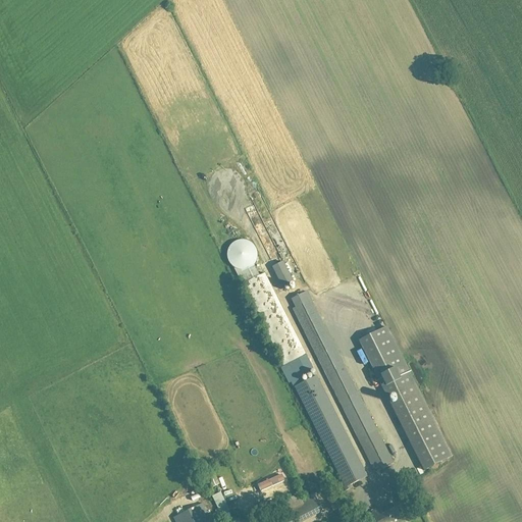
[(243,207),(260,248),(269,245),(265,236),(272,232),(270,226),(262,230),(251,204),(243,207)]
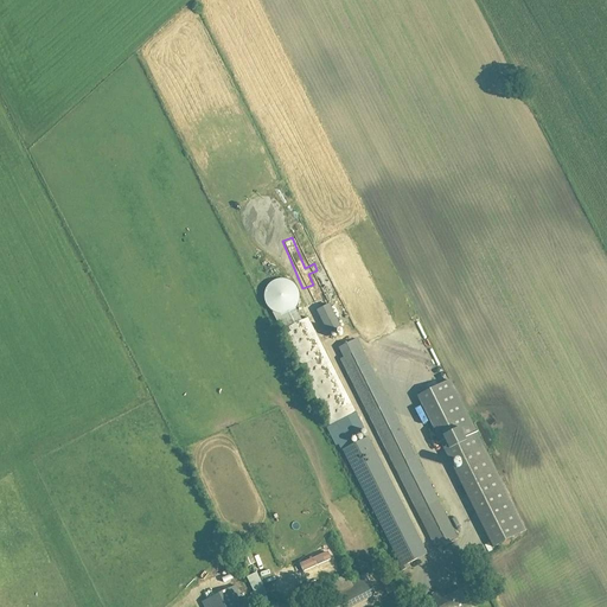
[(292,312),(295,308),(299,301),(299,296),(298,292),(295,287),(291,282),(287,281),(281,281),(275,281),(270,285),(266,289),(264,295),(264,301),(264,304),(268,310),(272,313),(276,315),(281,315),(287,314),(292,312)]
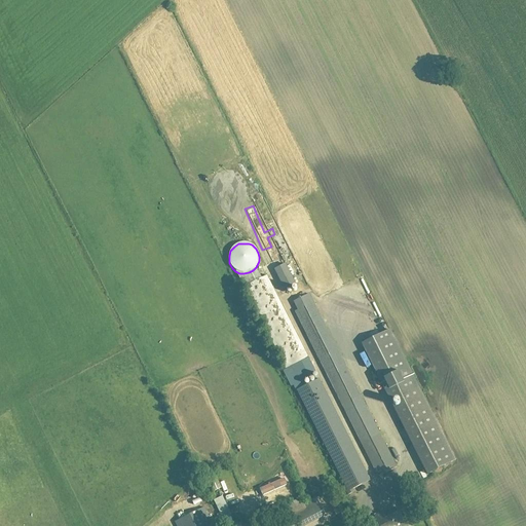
[(285,265),(273,270),(285,292),(296,286),(285,265)]
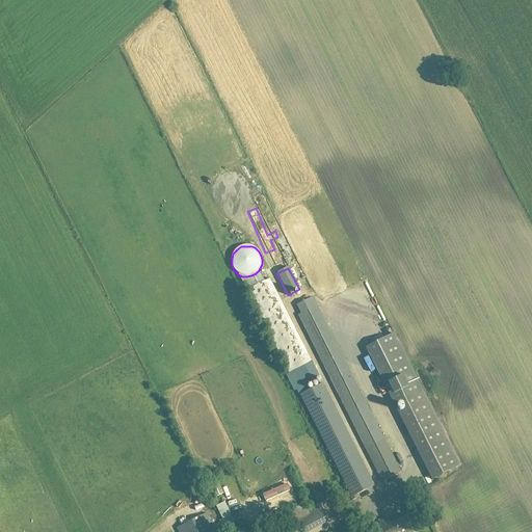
[(246,291),(289,374),(312,363),(269,280),(246,291)]
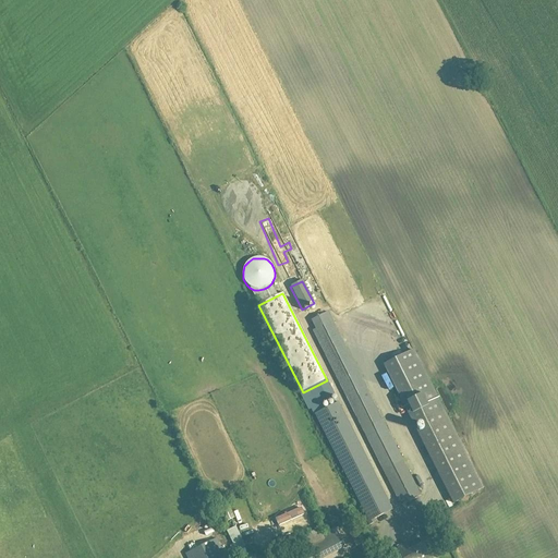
[(421,497),(366,389),(329,313),(312,322),(317,330),(314,331),(401,507),(421,497)]
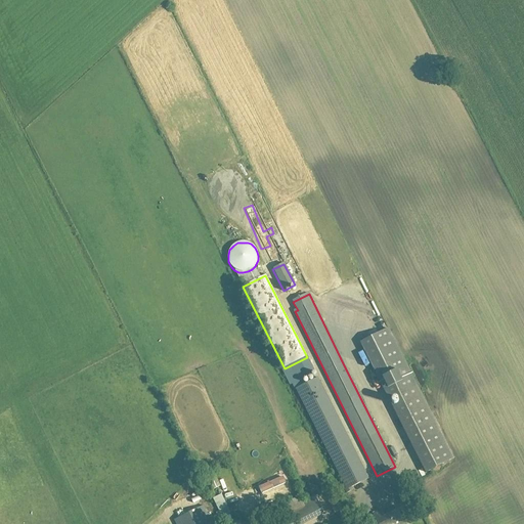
[(453,460),(417,386),(389,331),(360,345),(425,474),(453,460)]
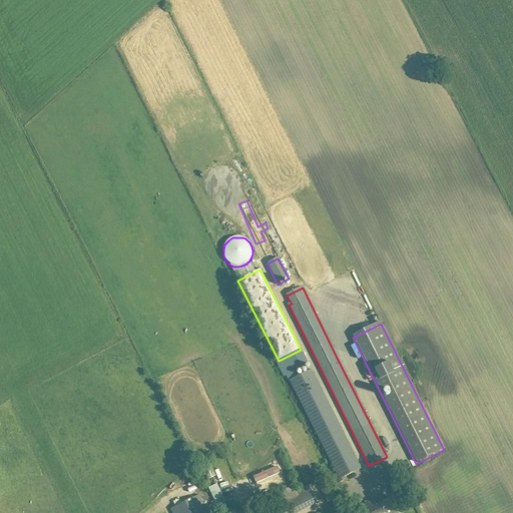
[(343,478),(361,470),(355,457),(312,370),(299,377),(296,371),(287,375),(287,376),(336,475),(335,475),(339,483),(345,480),(343,478)]
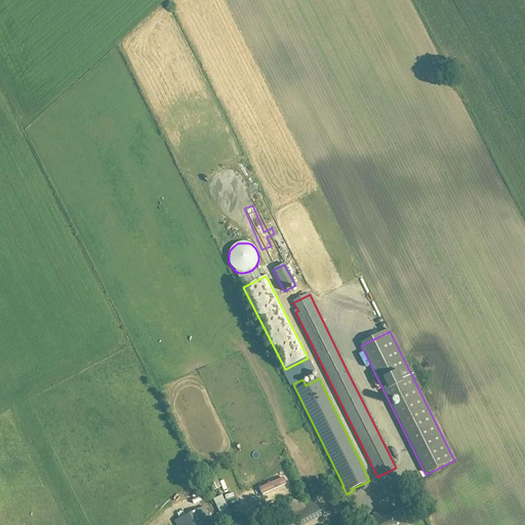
[(220,488),(215,476),(207,479),(213,491),(220,488)]
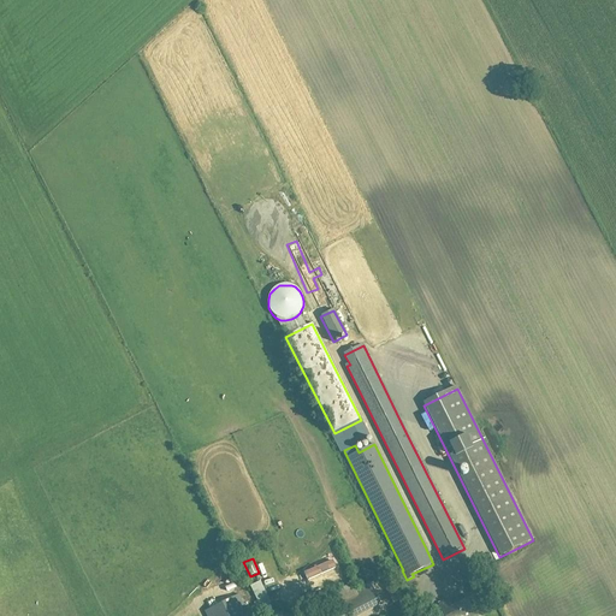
[(306,580),(335,567),(332,560),(303,573),(306,580)]
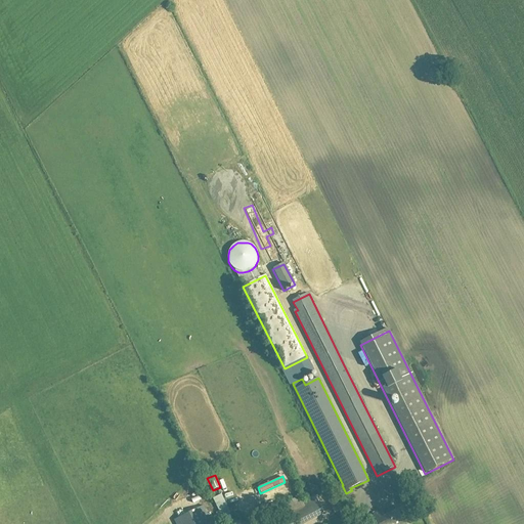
[(410,500),(401,480),(391,485),(400,506),(410,500)]
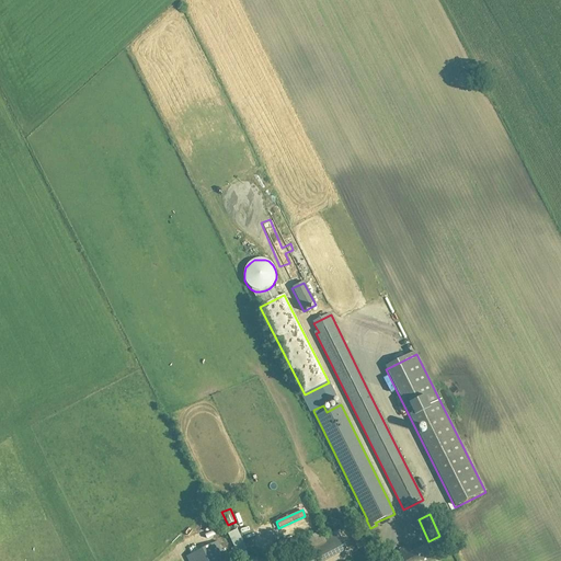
[(236,529),(227,534),(235,548),(231,549),(235,556),(245,550),(236,529)]
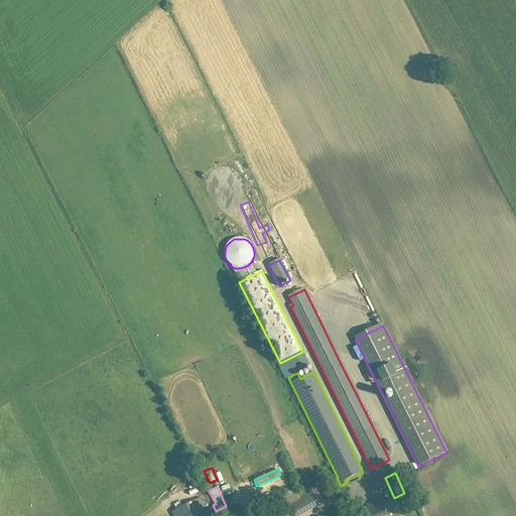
[(321,492),(329,506),(339,502),(332,487),(321,492)]
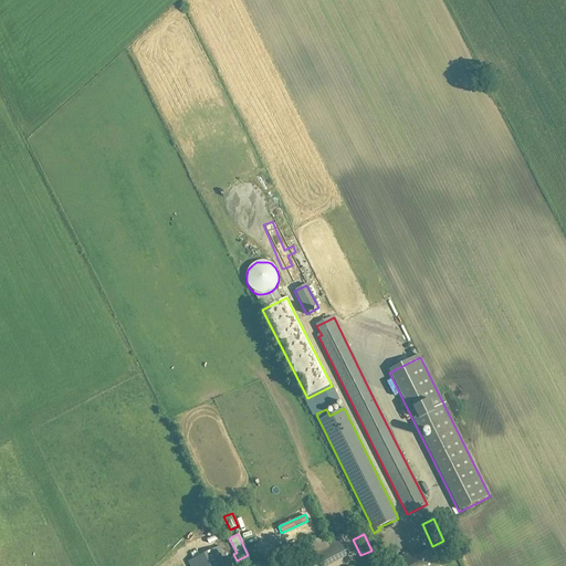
[(326,565),(349,554),(344,543),(297,565),(326,565)]
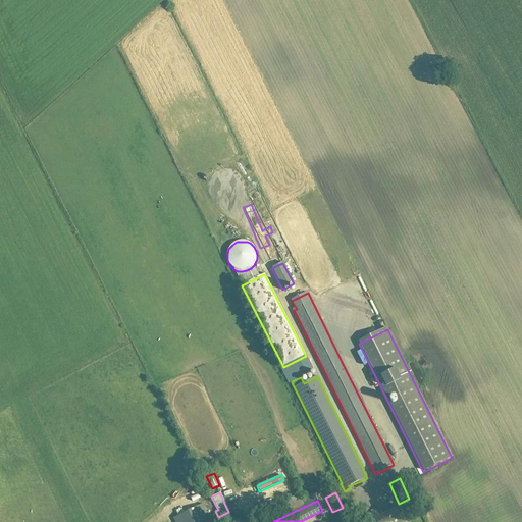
[(269,502),(263,505),(267,511),(273,508),(269,502)]
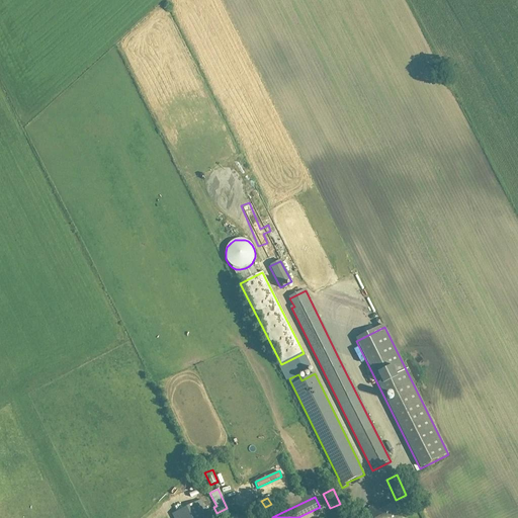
[(208,517),(200,501),(172,515),(173,517),(208,517)]
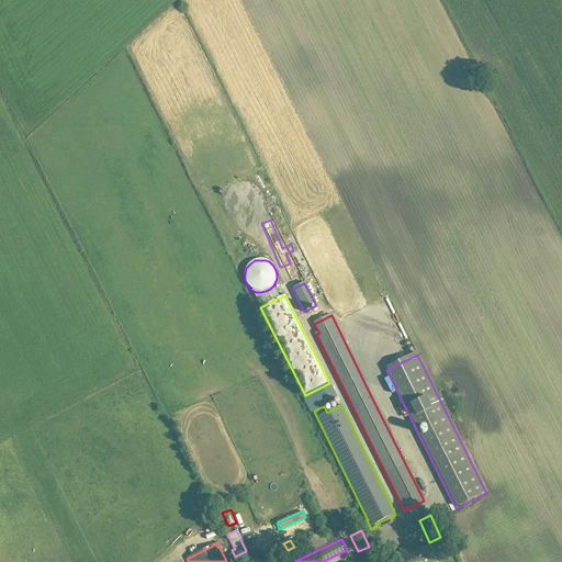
[(406,549),(401,552),(403,558),(404,561),(436,561),(439,561),(431,544),(409,555),(406,549)]
